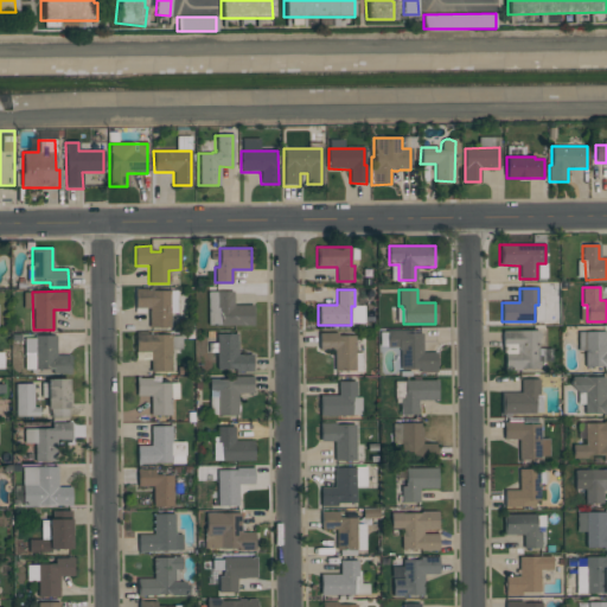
[(168,291),(170,327),(148,327),(148,308),(135,308),(135,291),(168,291)]
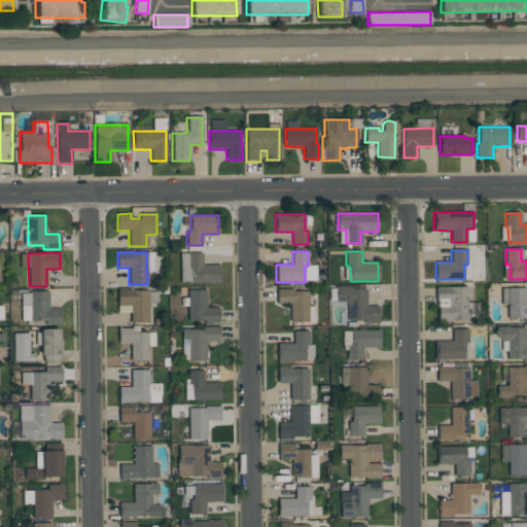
[(218,283),(190,282),(190,267),(188,267),(188,253),(202,253),(202,265),(218,265),(218,283)]
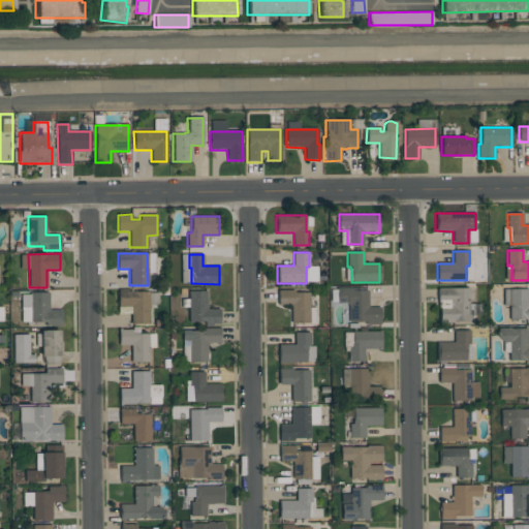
[(381,325),(365,325),(365,322),(348,322),(348,306),(346,304),(337,304),(337,288),(355,287),(355,290),(368,290),(368,308),(381,308),(381,325)]
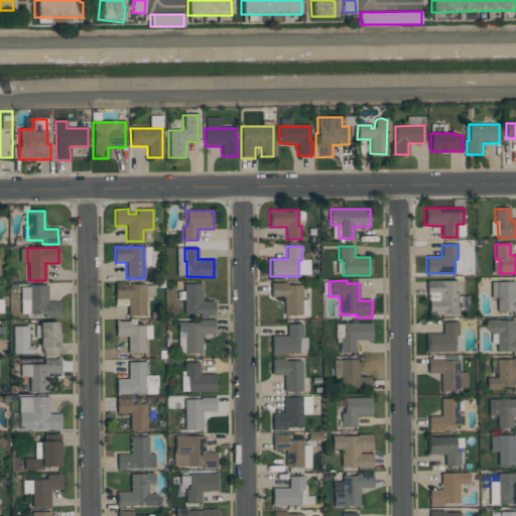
[(457,306),(460,306),(460,311),(457,313),(441,313),(441,314),(428,314),(429,300),(427,299),(427,281),(458,281),(458,282),(459,283),(460,287),(458,289),(457,306)]
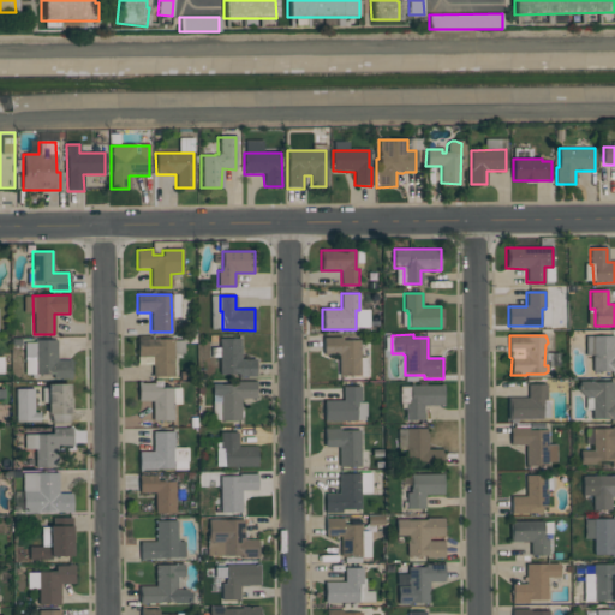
[(359,340),(360,375),(339,376),(339,353),(323,354),(322,338),(341,336),(341,340),(359,340)]
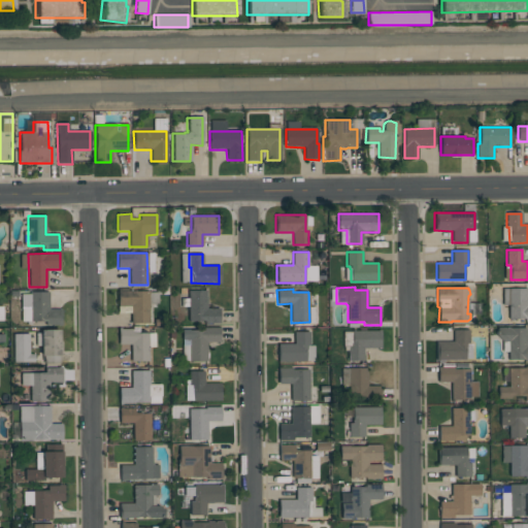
[(526,289),(526,305),(527,305),(527,322),(525,322),(525,319),(508,319),(508,305),(502,305),(502,289),(526,289)]
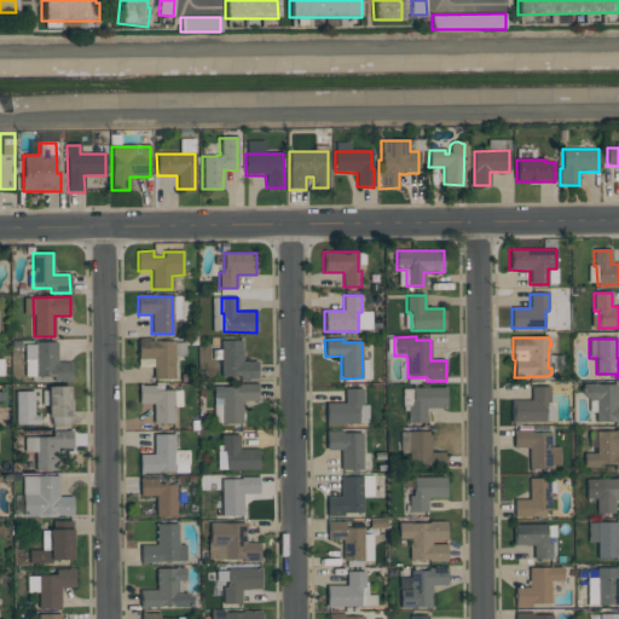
[(174,341),(174,379),(154,379),(154,359),(138,359),(138,341),(174,341)]
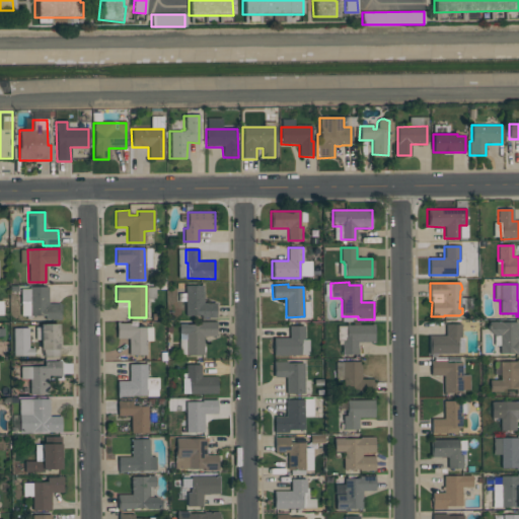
[(216,318),(200,318),(200,315),(184,315),(184,286),(203,286),(203,303),(215,303),(216,318)]
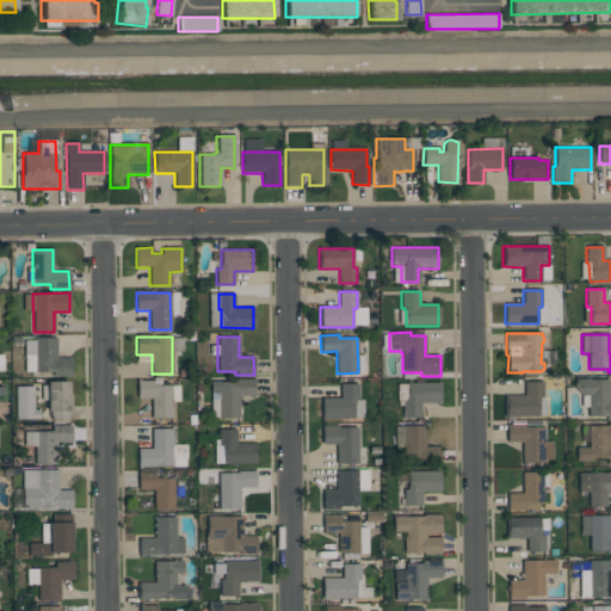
[(56,338),(56,358),(69,358),(69,374),(53,374),(53,371),(35,371),(35,338),(56,338)]
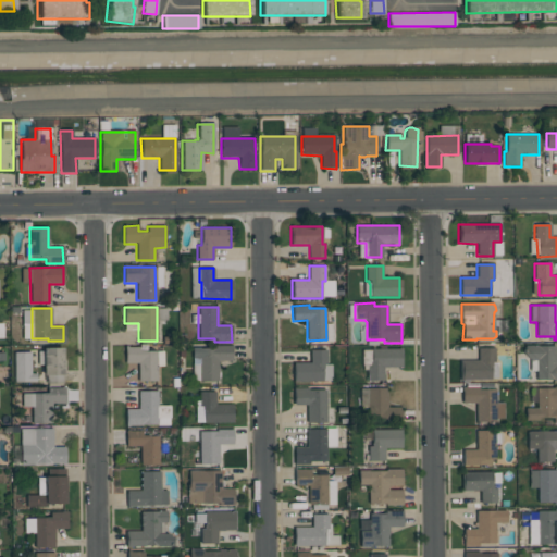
[(193,347),(214,348),(214,346),(232,346),(232,360),(218,360),(218,380),(199,380),(200,358),(193,358),(193,347)]
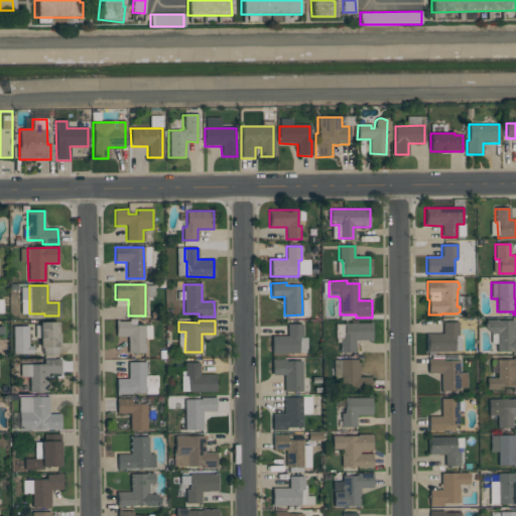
[(515,338),(515,353),(512,353),(512,352),(496,352),(496,334),(486,334),(486,320),(514,320),(514,338),(515,338)]
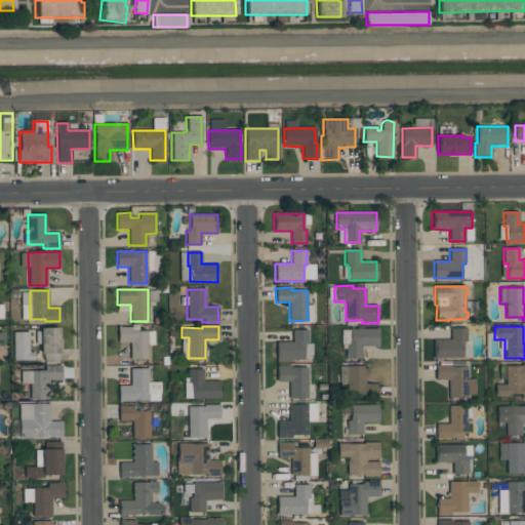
[(148,331),(148,360),(130,360),(130,342),(118,342),(118,327),(131,327),(131,331),(148,331)]
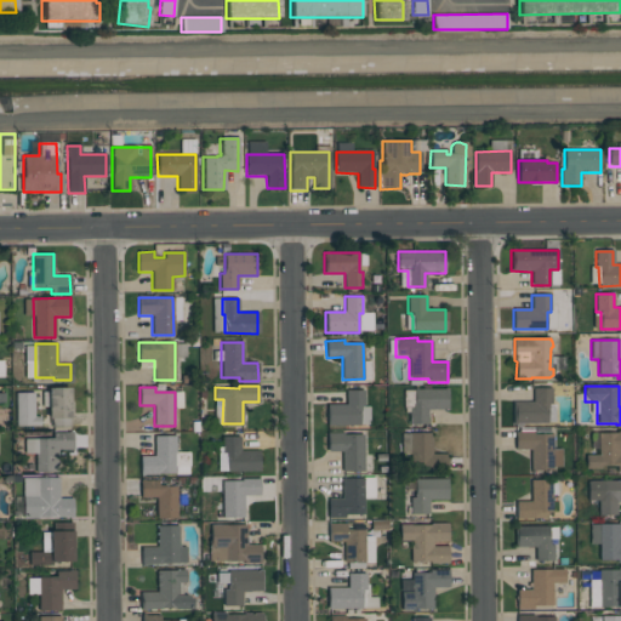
[(70,388),(70,427),(52,427),(52,419),(49,419),(49,388),(70,388)]
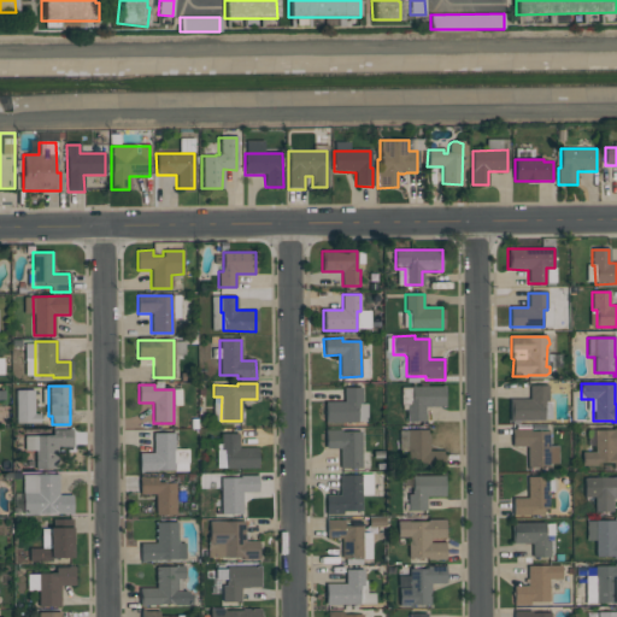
[(444,407),(424,407),(424,422),(406,422),(406,406),(411,406),(410,387),(444,386),(444,407)]
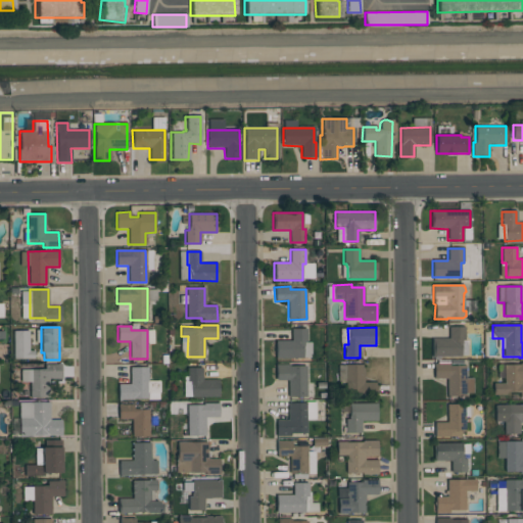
[(462,357),(432,358),(432,338),(448,338),(448,327),(465,327),(465,340),(462,340),(462,357)]
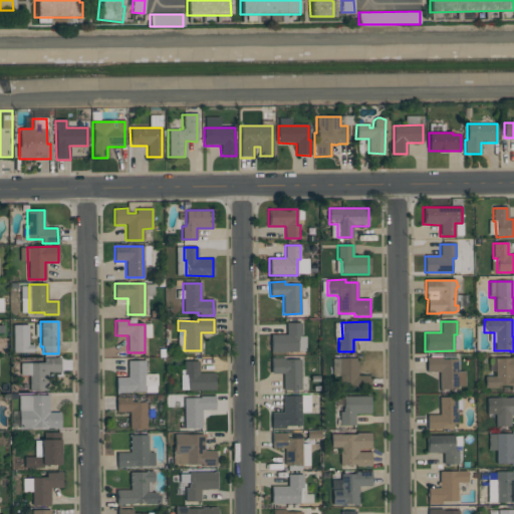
[(298,352),(270,352),(270,334),(286,334),(286,323),(301,323),(301,336),(298,336),(298,352)]
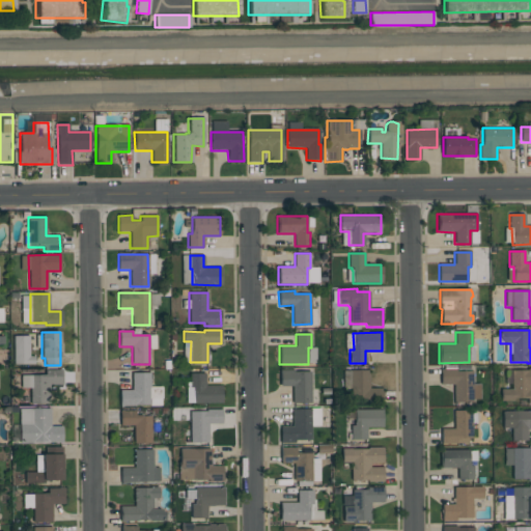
[(34,364),(14,364),(14,336),(29,336),(29,356),(34,356),(34,364)]
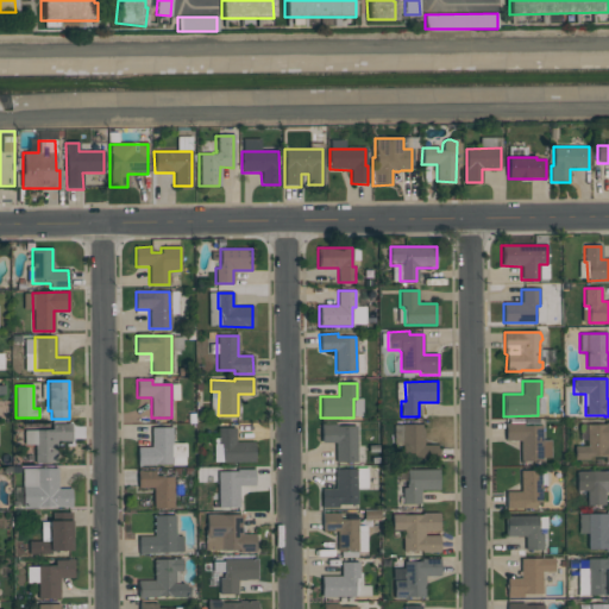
[(573,460),(573,445),(585,445),(585,424),(604,424),(604,422),(608,422),(608,443),(608,445),(608,463),(606,463),(604,458),(600,458),(600,457),(589,457),(589,460),(573,460)]
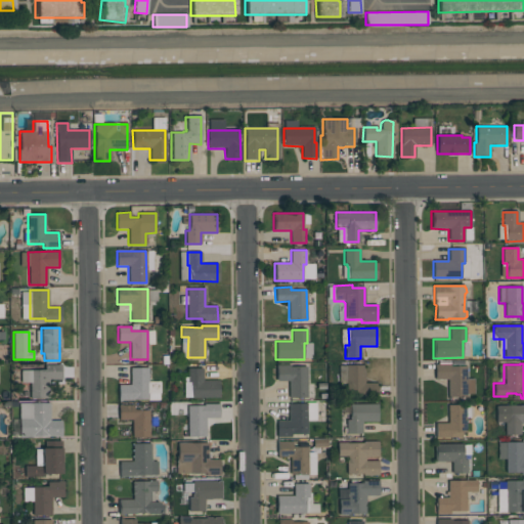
[(288,397),(288,381),(276,381),(276,364),(291,364),(291,366),(307,366),(307,397),(288,397)]
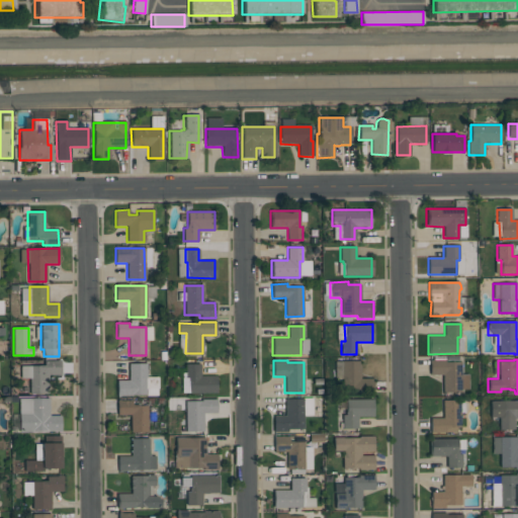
[(460,375),(460,393),(443,393),(443,373),(430,373),(430,360),(444,360),(444,362),(460,362),(460,374),(460,375)]
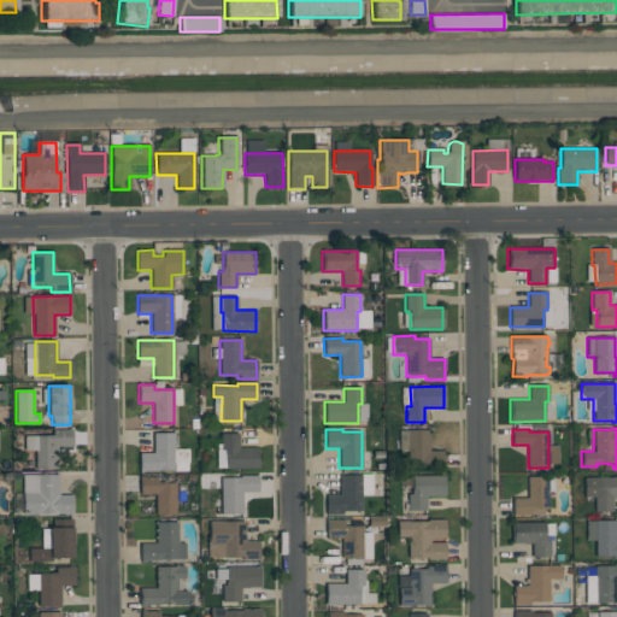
[(35,469),(35,436),(52,435),(52,430),(71,430),(71,447),(58,447),(58,469),(35,469)]
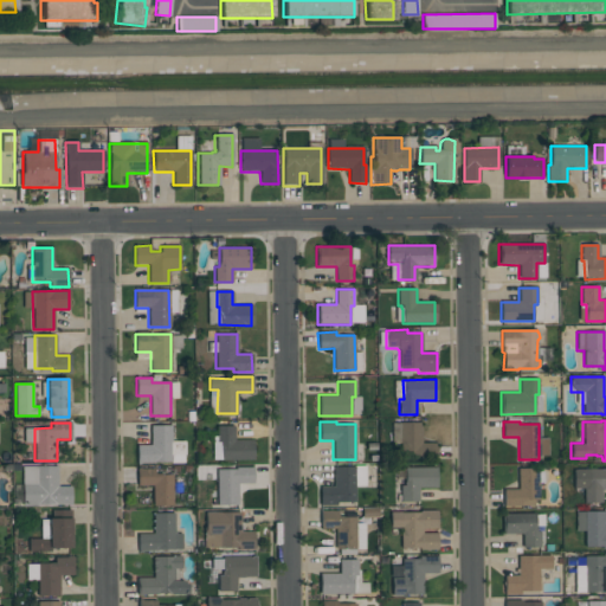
[(400,456),(400,423),(421,423),(421,443),(436,443),(436,456),(400,456)]
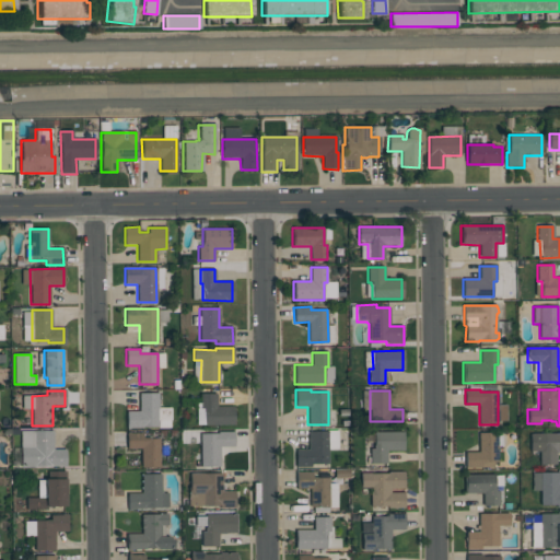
[(170,428),(130,428),(130,429),(126,429),(126,411),(139,411),(139,394),(158,394),(159,408),(172,408),(172,421),(170,421),(170,428)]
